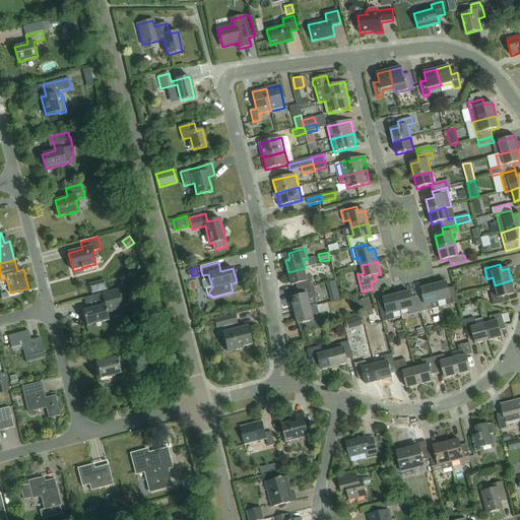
[(298,290),(311,286),(314,286),(312,275),(307,276),(305,268),(288,272),(293,285),(297,284),(298,290)]
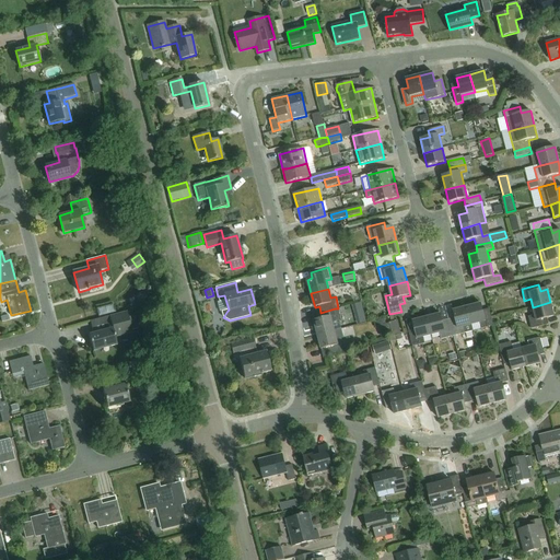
[(547,318),(555,316),(550,302),(533,307),(535,315),(529,317),(532,329),(549,325),(547,318)]
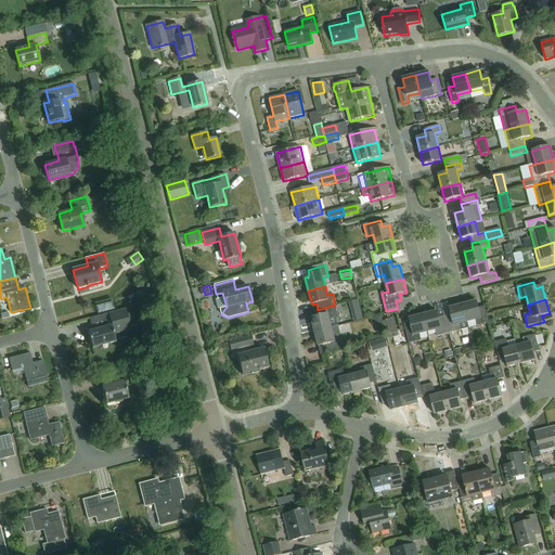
[(489,323),(486,307),(479,308),(477,300),(463,305),(467,322),(476,320),(477,326),(489,323)]
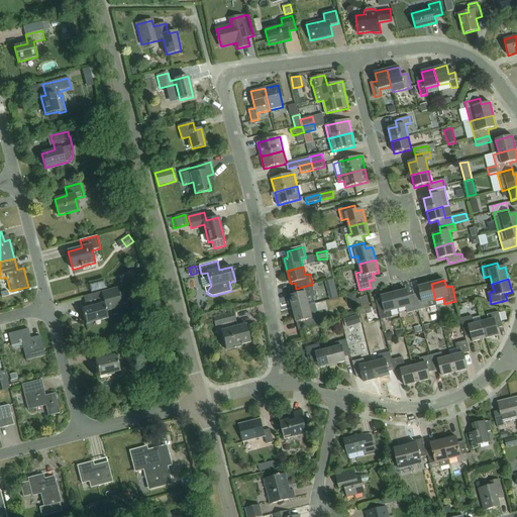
[(428,302),(435,300),(431,284),(419,287),(420,294),(415,295),(418,308),(418,311),(429,308),(428,302)]
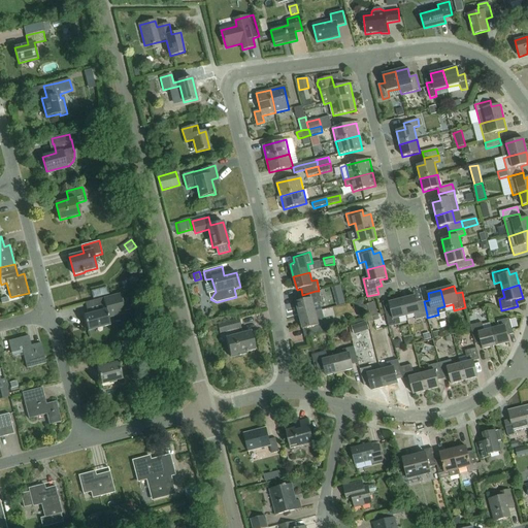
[(321,310),(319,302),(316,291),(302,295),(299,296),(300,302),(296,303),(300,317),(321,310)]
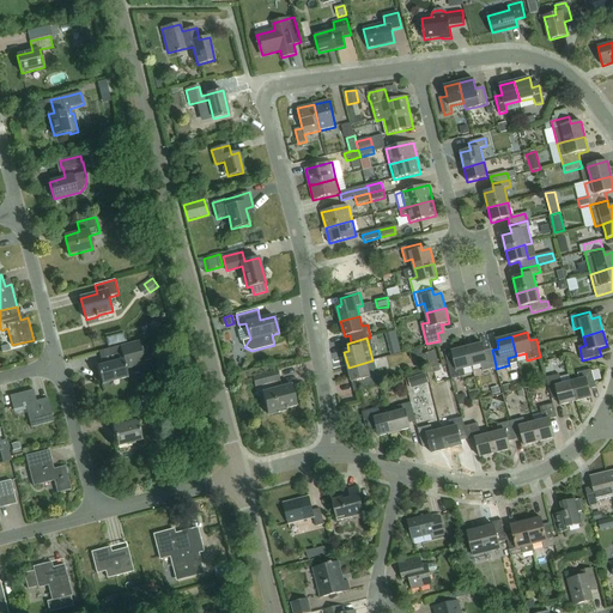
[(145,364),(139,341),(120,346),(123,359),(97,366),(102,386),(128,378),(126,369),(145,364)]
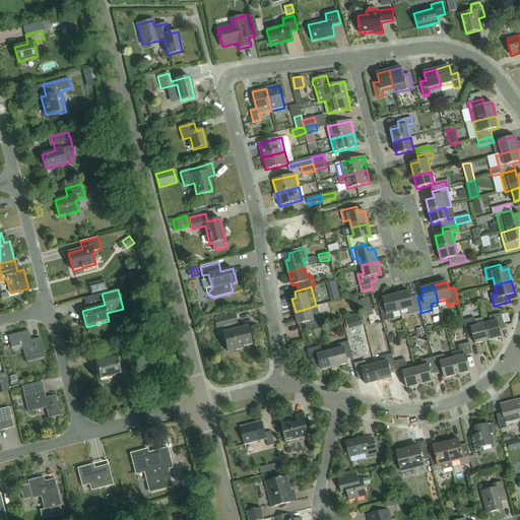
[(420,310),(417,297),(411,299),(409,291),(396,295),(401,311),(408,310),(409,315),(420,313),(420,310)]
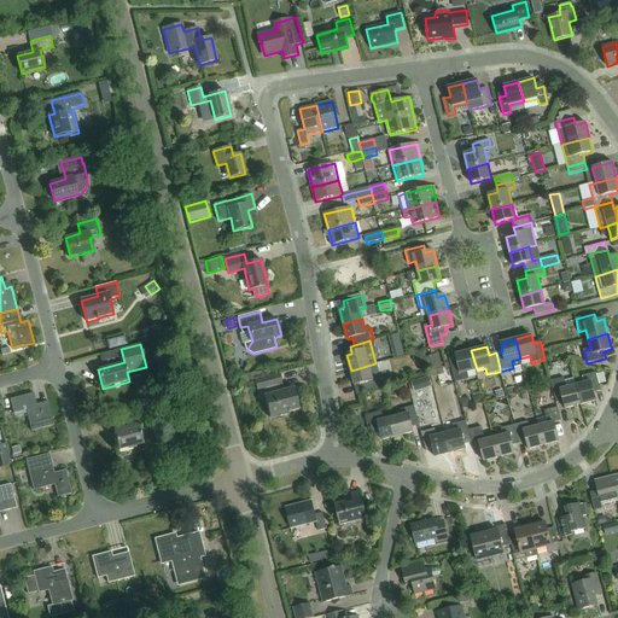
[(467,372),(477,369),(471,350),(456,355),(459,362),(452,365),(456,383),(470,379),(467,372)]
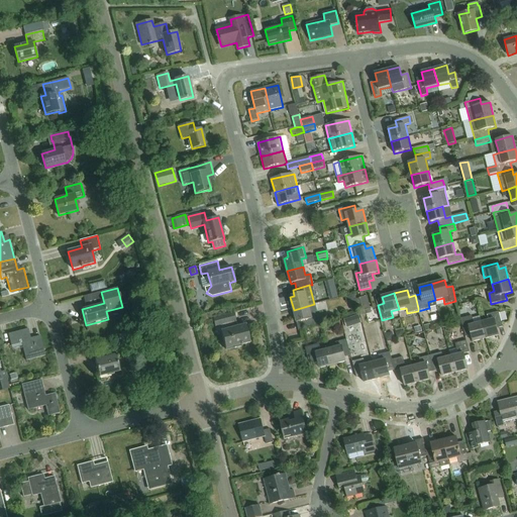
[(354,295),(345,298),(346,304),(349,303),(350,305),(355,304),(356,310),(362,309),(358,299),(356,300),(354,295)]
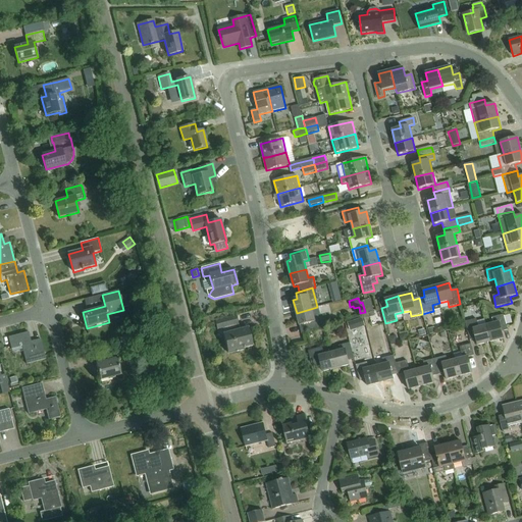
[(366,313),(374,311),(371,299),(363,301),(366,313)]
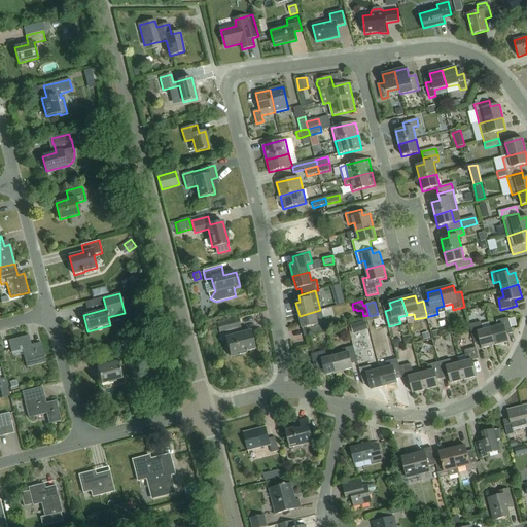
[(309,335),(325,329),(322,318),(320,310),(300,316),(303,328),(307,327),(309,335)]
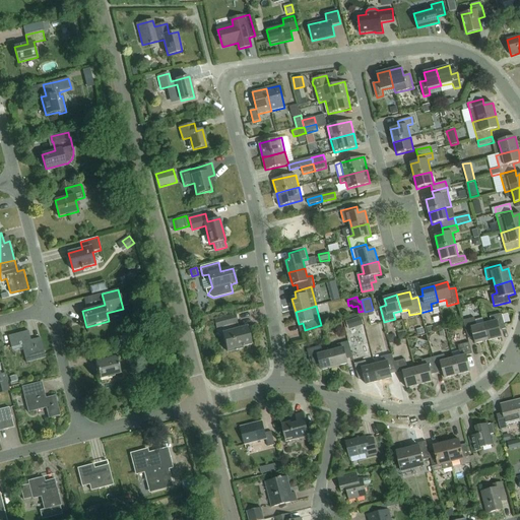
[(226,351),(252,344),(247,326),(239,328),(236,314),(214,320),(216,328),(222,327),(223,332),(222,332),(226,351)]
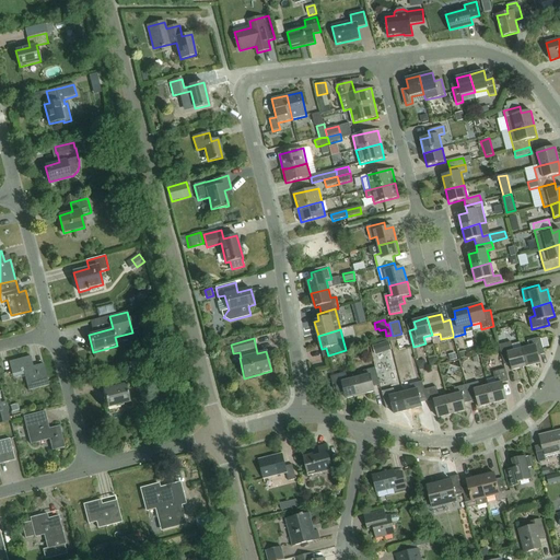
[(538,357),(545,354),(540,338),(528,341),(531,347),(522,349),(526,368),(540,364),(538,357)]
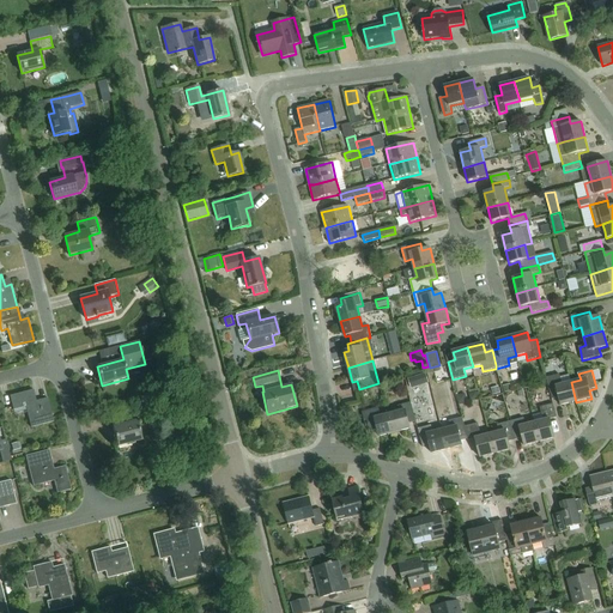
[(417,376),(408,380),(411,389),(420,386),(417,376)]
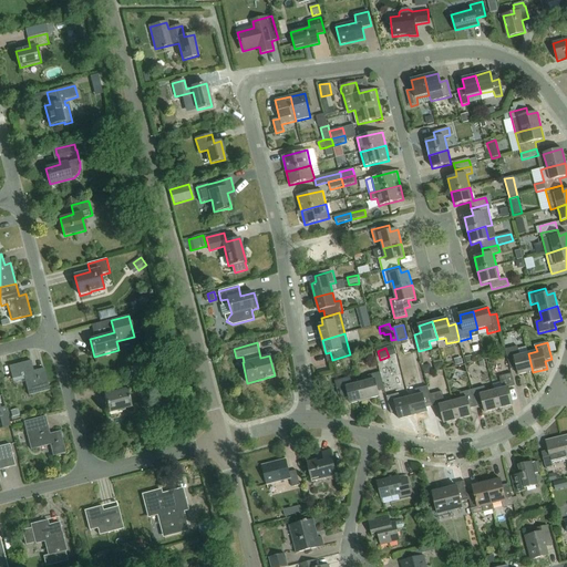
[(533,372),(528,353),(519,356),(518,350),(506,353),(511,370),(517,368),(519,375),(533,372)]
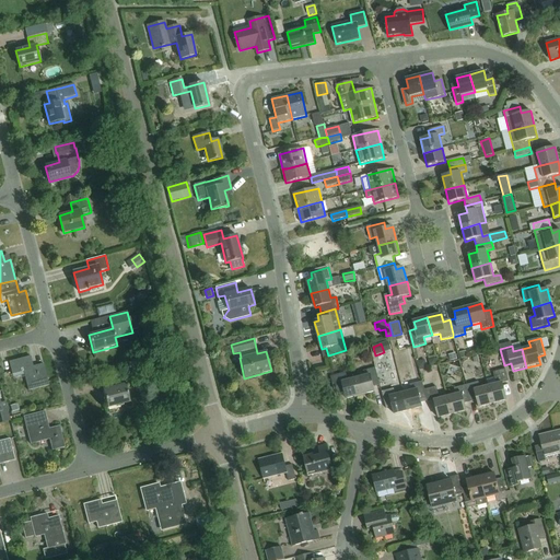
[(28,391),(49,385),(44,363),(33,366),(31,357),(9,362),(12,374),(24,372),(28,391)]
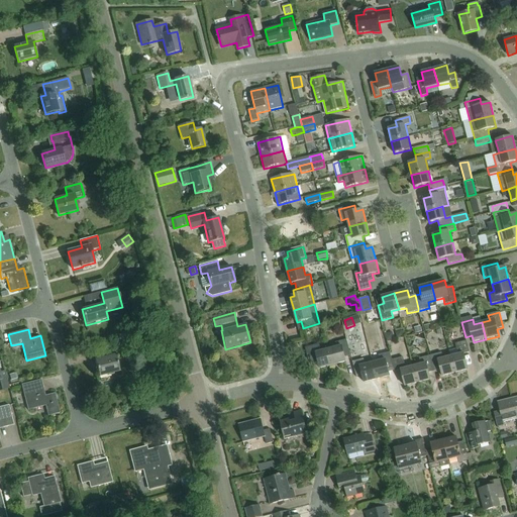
[(337,347),(329,349),(330,355),(333,366),(346,362),(345,357),(351,355),(346,339),(335,342),(337,347)]
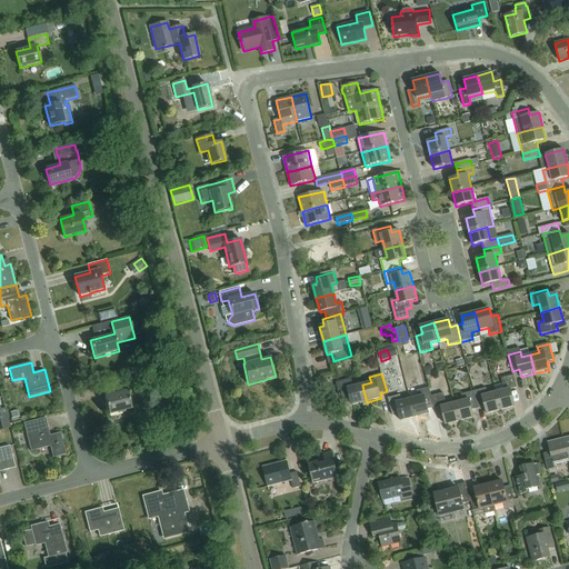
[(125,380),(128,389),(148,383),(146,375),(125,380)]
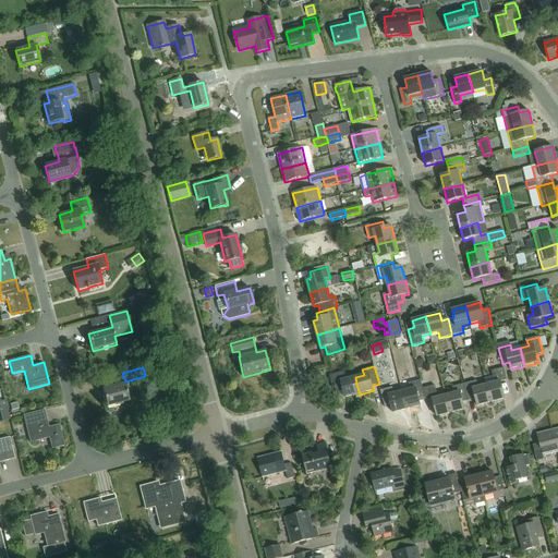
[(501,381),(507,380),(504,368),(492,372),(495,383),(486,385),(492,402),(506,399),(501,381)]
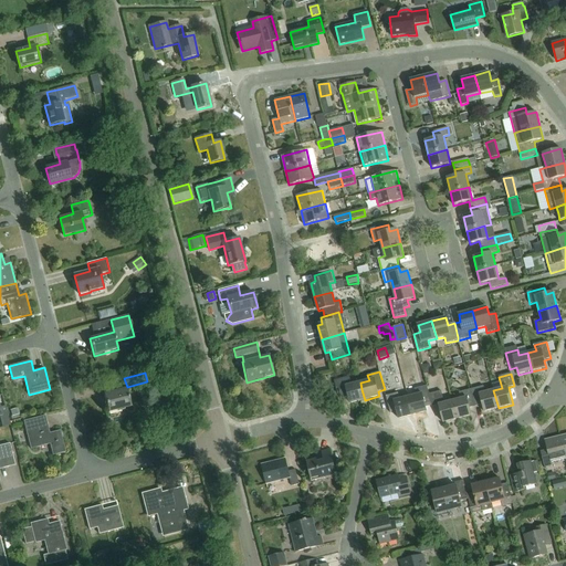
[(350,379),(338,383),(343,400),(349,399),(350,404),(365,400),(362,389),(360,383),(352,385),(350,379)]
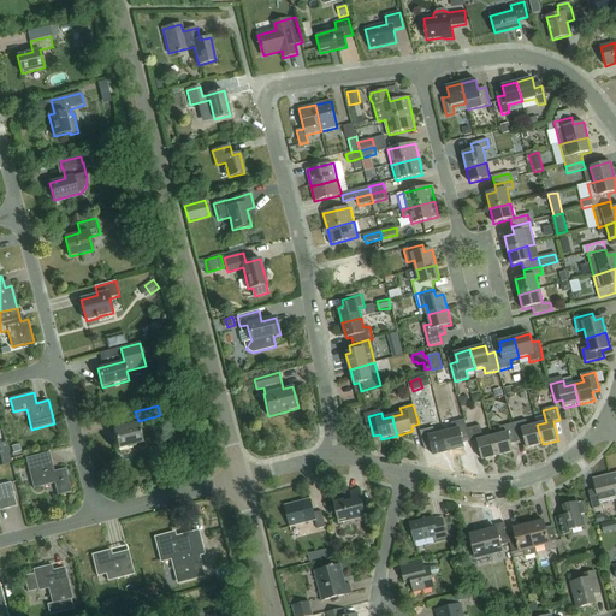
[(471,438),(468,430),(466,420),(451,424),(454,430),(444,432),(450,452),(466,448),(463,440),(471,438)]
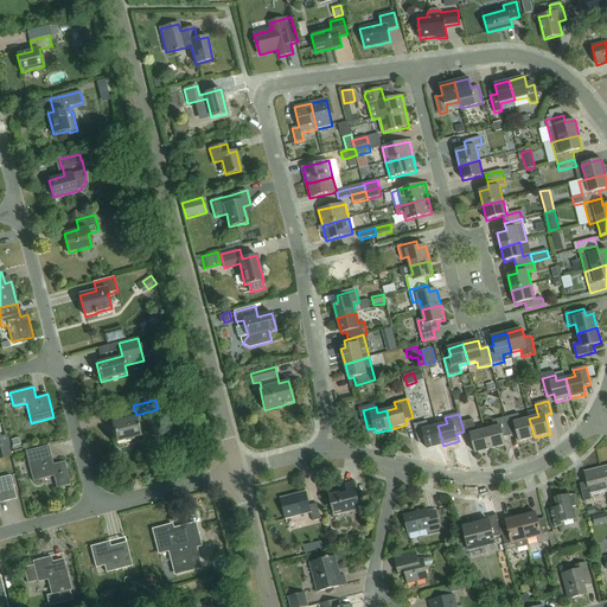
[(535,438),(529,419),(521,421),(519,414),(505,417),(511,436),(518,434),(521,442),(535,438)]
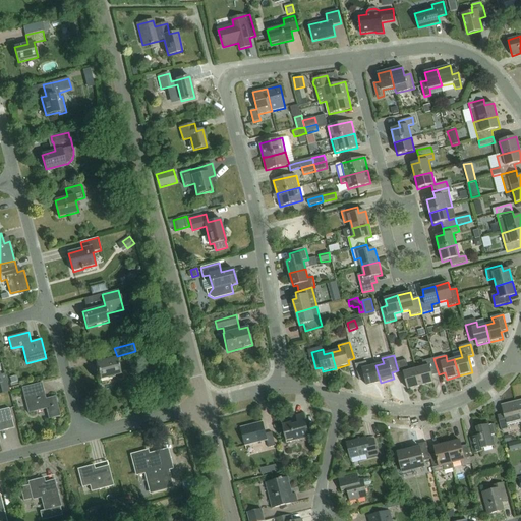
[(117,357),(103,361),(96,362),(100,380),(121,373),(117,357)]
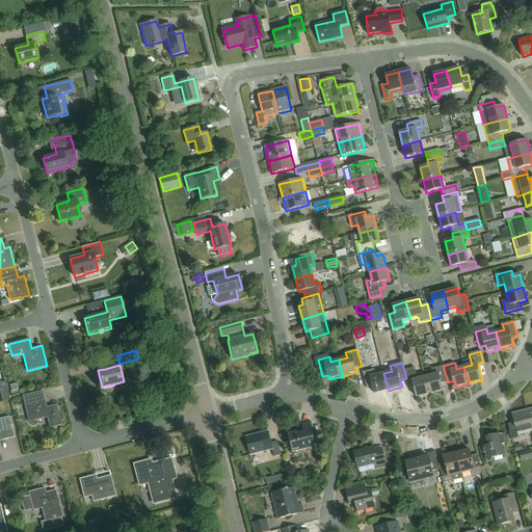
[(442,383),(448,382),(443,366),(432,369),(433,375),(426,377),(430,394),(444,391),(442,383)]
